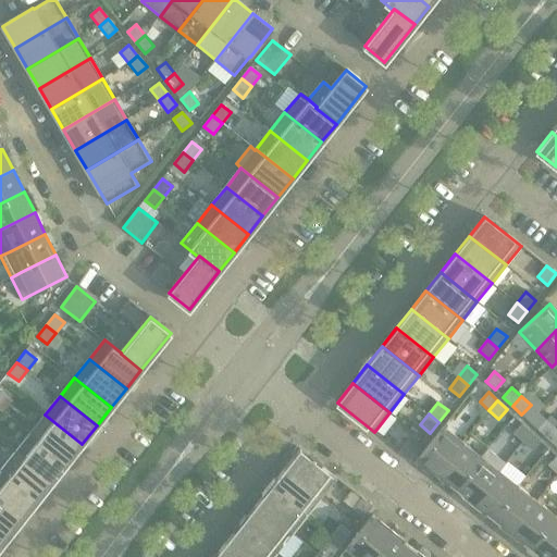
[(45,415),(31,433),(67,462),(82,444),(45,415)]
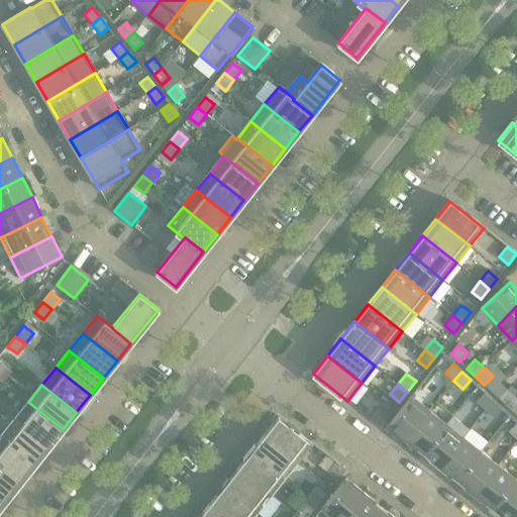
[(499,398),(508,406),(516,398),(507,390),(499,398)]
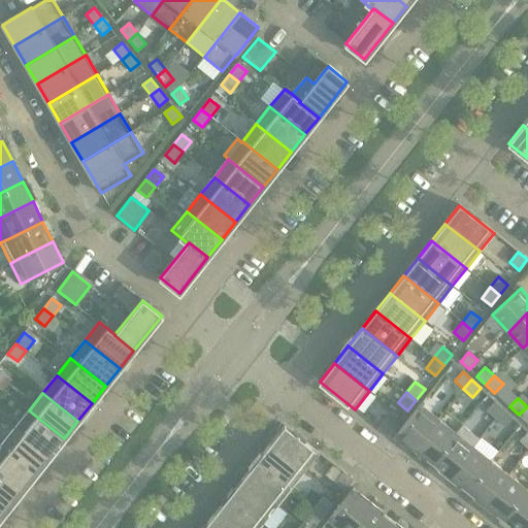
[(487,410),(496,419),(504,410),(496,402),(487,410)]
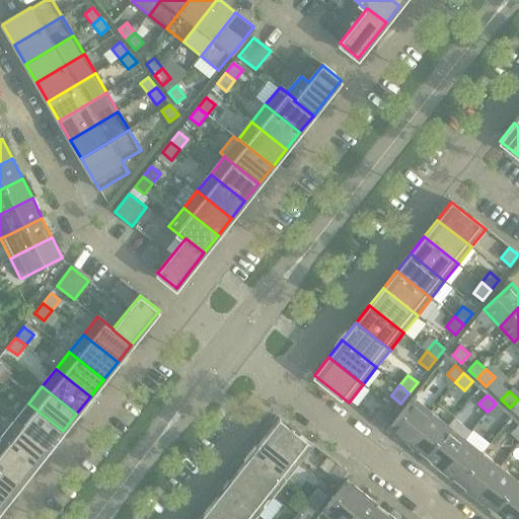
[(389,428),(408,442),(431,412),(414,397),(389,428)]
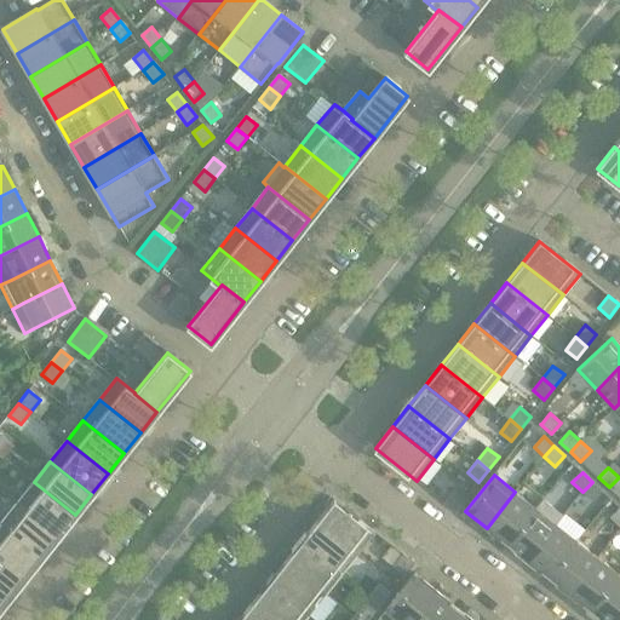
[(619,477),(609,487),(619,497),(619,495),(619,477)]
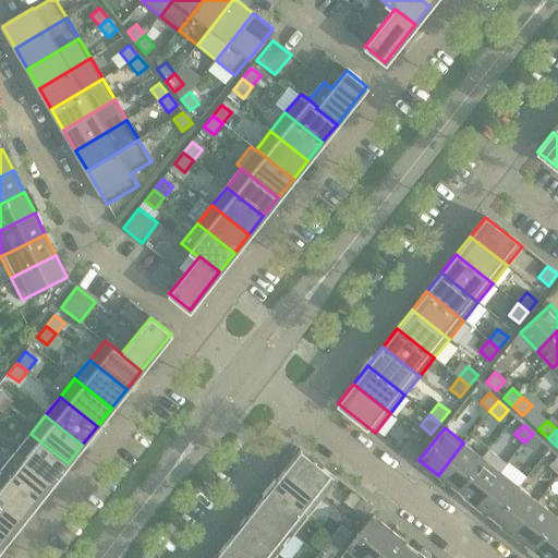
[(31,434),(15,452),(52,482),(68,463),(31,434)]
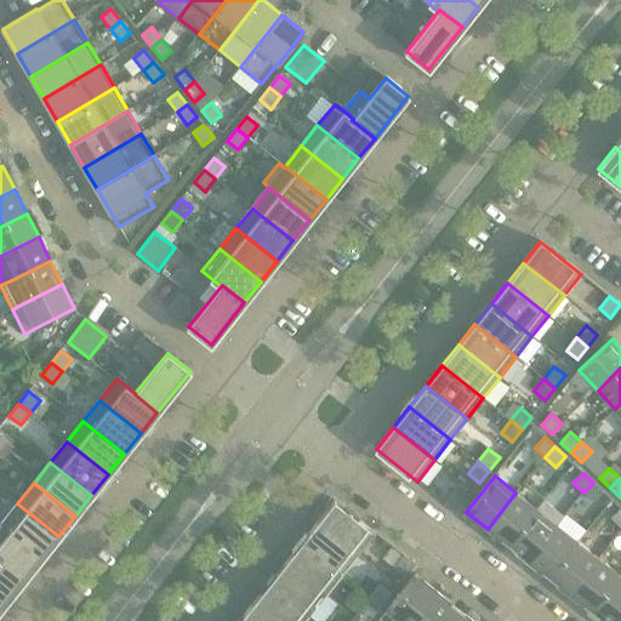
[(593,483),(584,493),(594,502),(604,491),(593,483)]
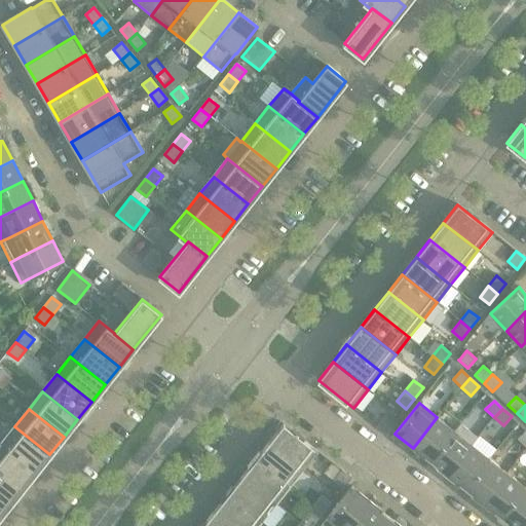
[(385,416),(376,426),(386,434),(395,423),(385,416)]
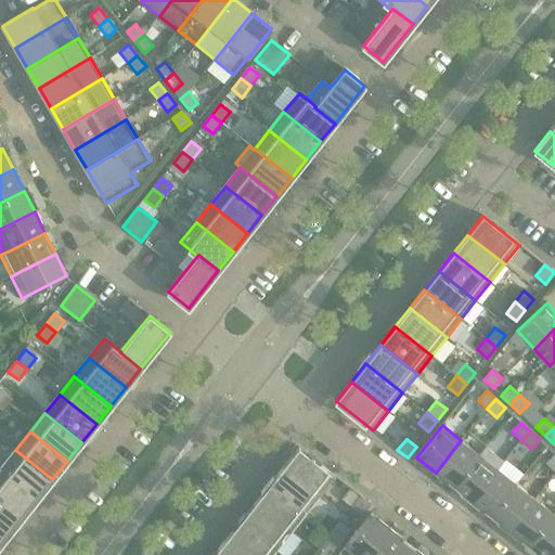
[(461,440),(436,473),(454,487),(479,455),(461,440)]
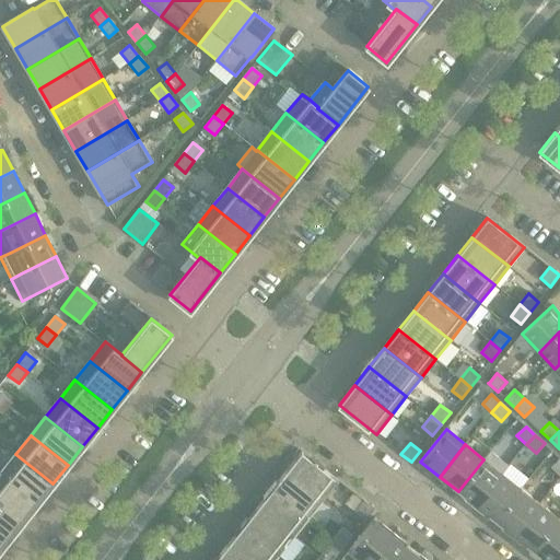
[(302,452),(287,471),(324,500),(339,481),(302,452)]
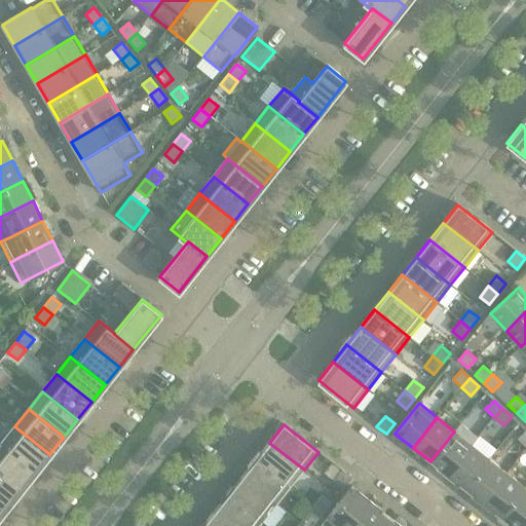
[(454,431),(430,461),(448,476),(472,445),(478,438),(460,424),(454,431)]
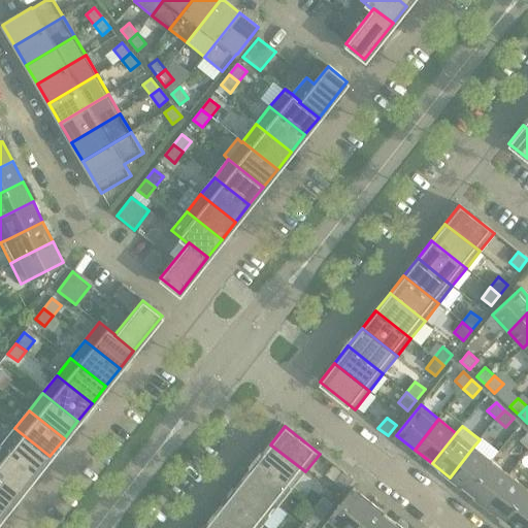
[(14,428),(1,446),(36,473),(50,456),(14,428)]
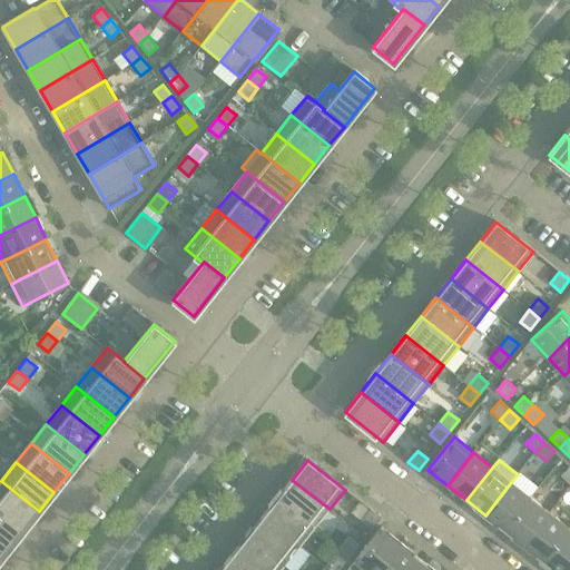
[(292,480),(276,498),(314,528),(330,509),(292,480)]
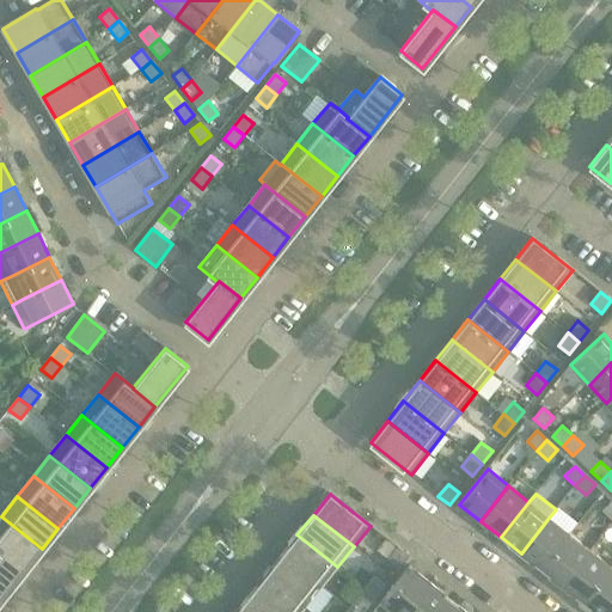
[(42,549),(1,516),(0,518),(0,550),(2,552),(4,551),(26,569),(42,549)]
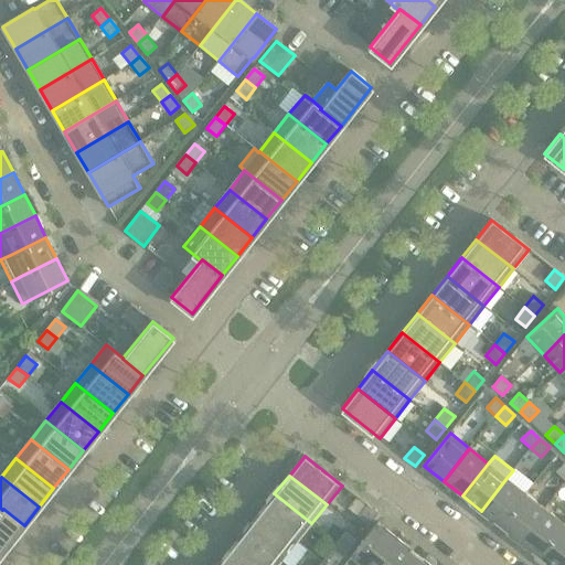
[(507,478),(481,511),(500,525),(525,493),(507,478)]
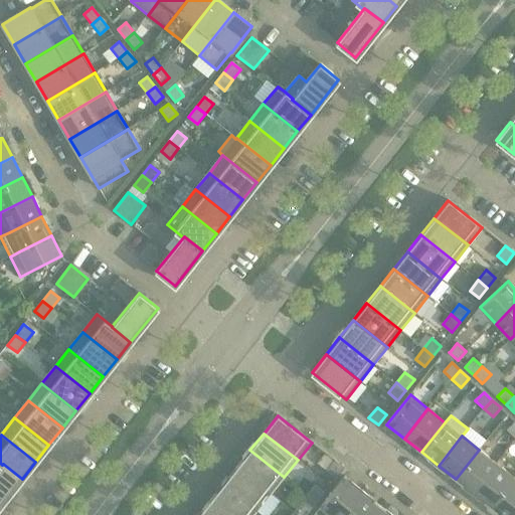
[(249,450),(236,467),(271,494),(284,477),(249,450)]
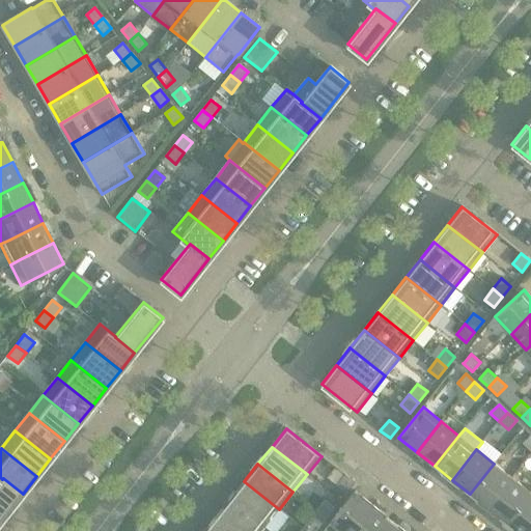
[(494,464),(470,494),(487,508),(511,478),(494,464)]
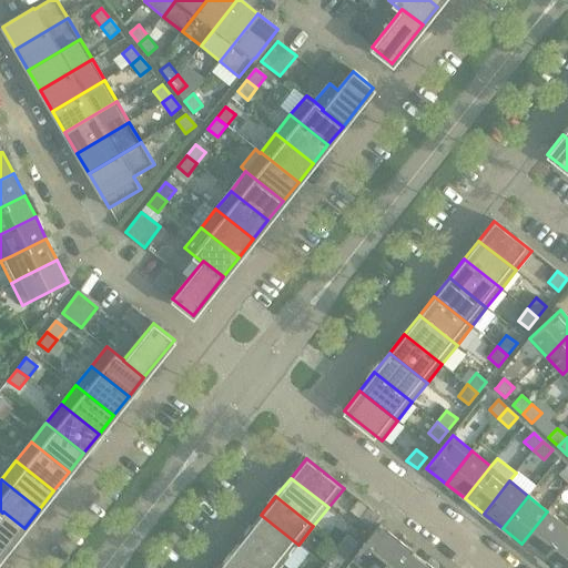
[(379,516),(369,508),(359,519),(371,528),(379,516)]
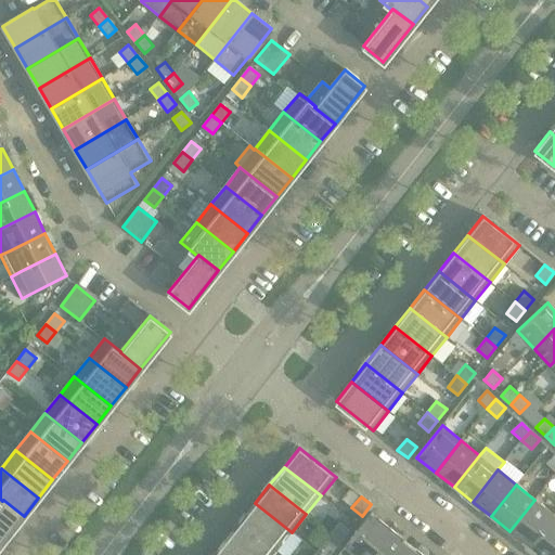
[(3,500),(2,501),(0,503),(0,545),(24,516),(3,500)]
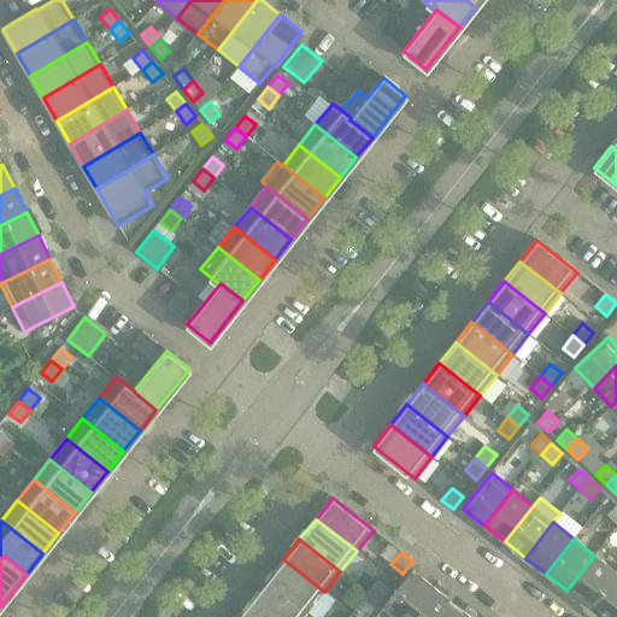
[(594,556),(566,591),(587,607),(615,571),(594,556)]
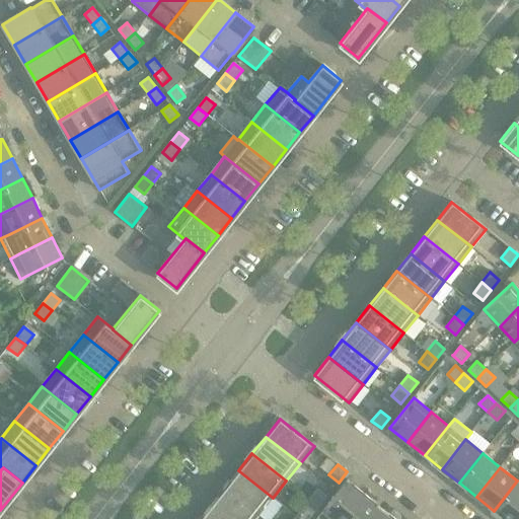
[(238,470),(225,488),(258,515),(273,498),(238,470)]
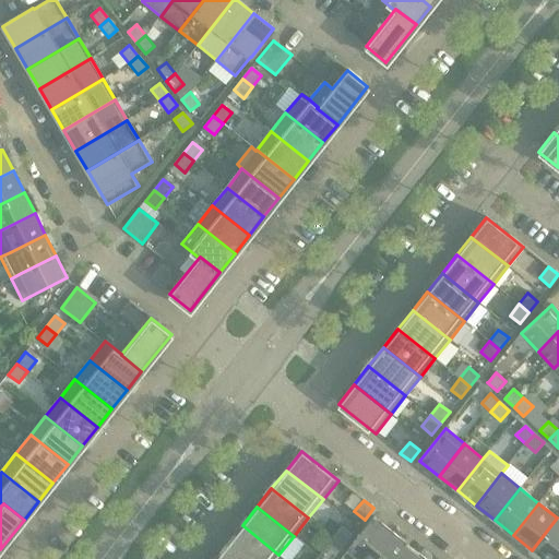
[(348,549),(360,558),(372,558),(393,533),(375,518),(348,549)]
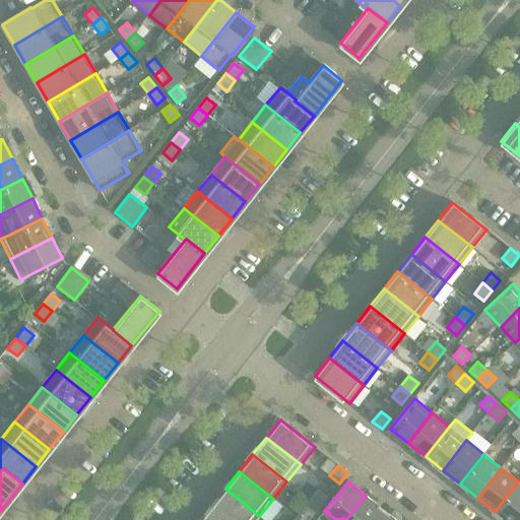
[(519,482),(518,481),(495,512),(505,519),(515,519),(519,514),(519,482)]
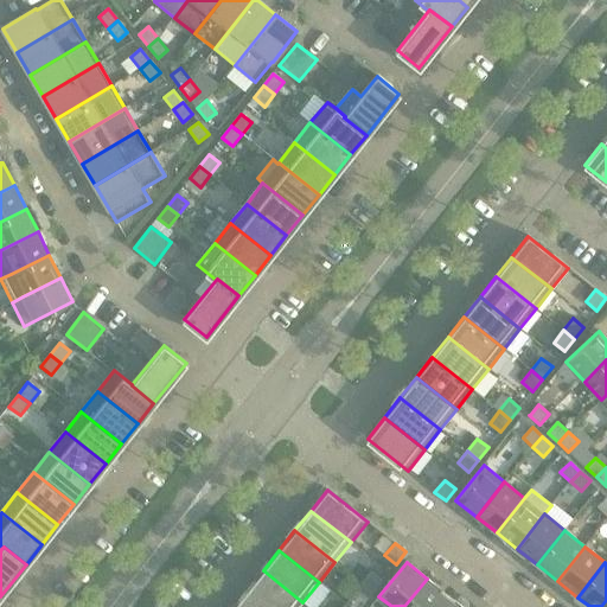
[(263,570),(247,590),(267,606),(299,606),(302,602),(263,570)]
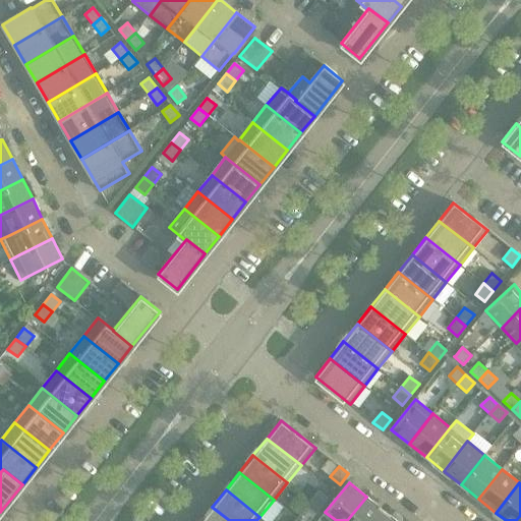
[(319,490),(310,502),(320,509),(329,499),(319,490)]
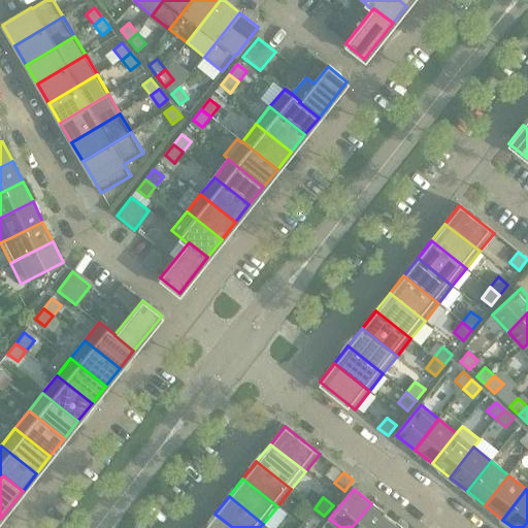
[(371,503),(352,527),(380,527),(389,517),(371,503)]
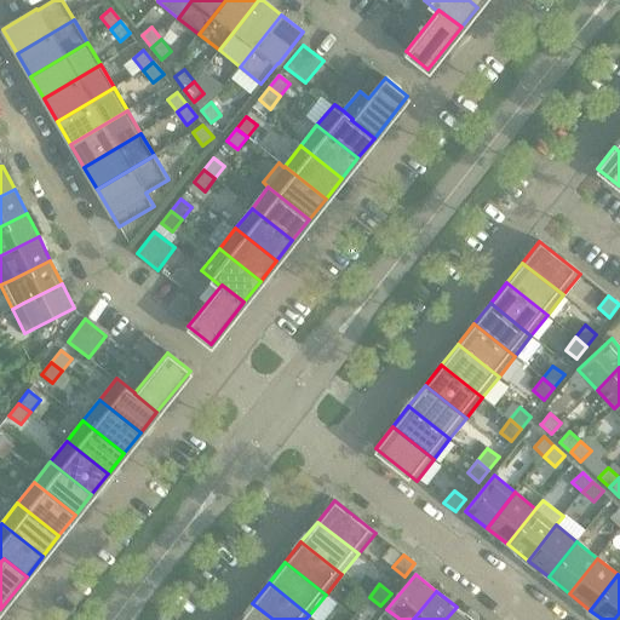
[(380,606),(369,597),(360,609),(371,618),(380,606)]
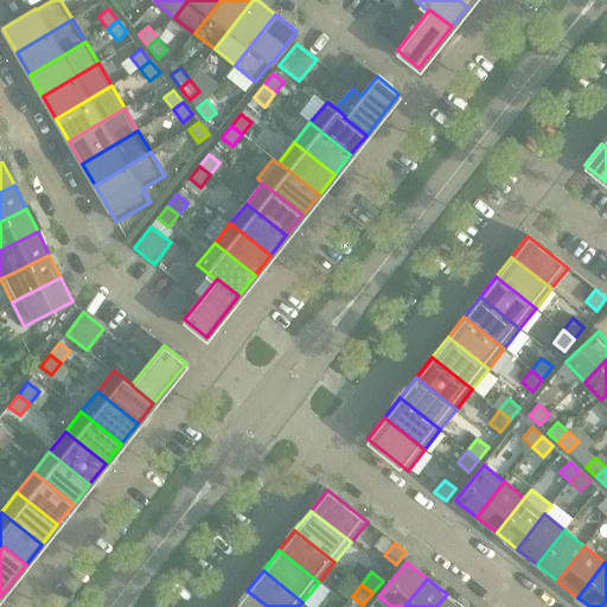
[(267,606),(247,590),(234,606),(267,606)]
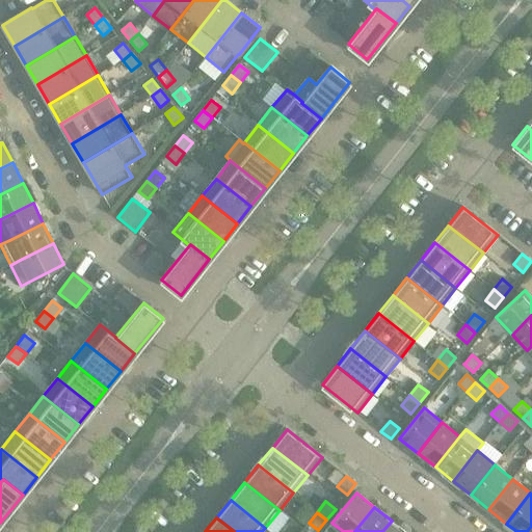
[(405,531),(392,521),(382,531),(405,531)]
